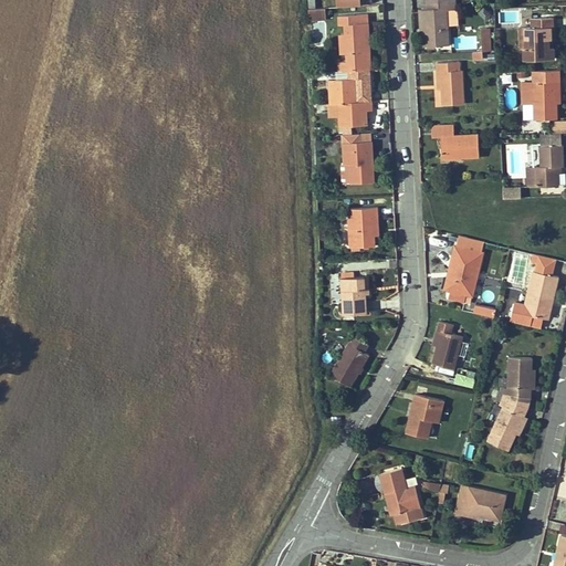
[(448,25),(447,10),(456,9),(454,0),(427,0),(428,9),(423,9),(425,46),(449,44),(448,25)]
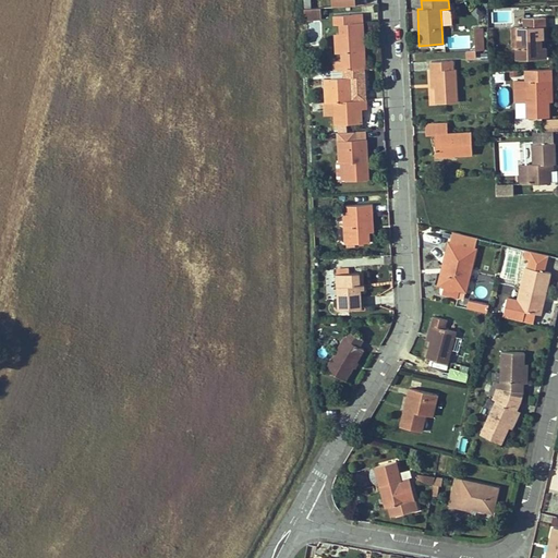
[(322,16),(322,8),(304,8),(305,16),(322,16)]
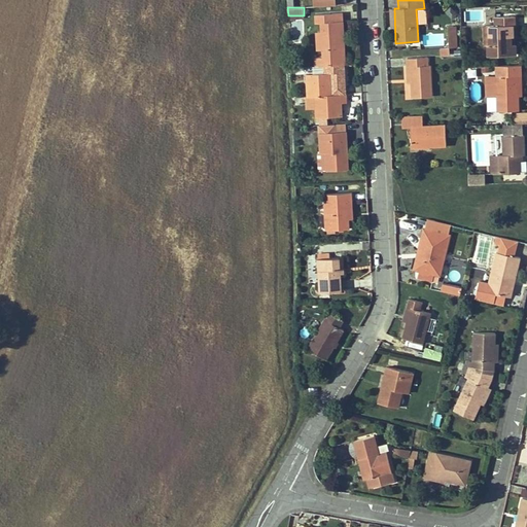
[(427,23),(426,8),(424,8),(416,9),(417,24),(427,23)]
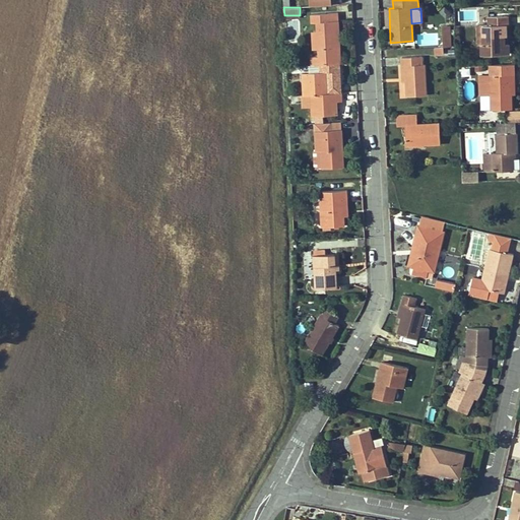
[(340,63),(338,12),(312,14),(312,22),(317,22),(317,31),(318,49),(319,56),(311,57),(312,65),(319,65),(339,63),(340,63)]
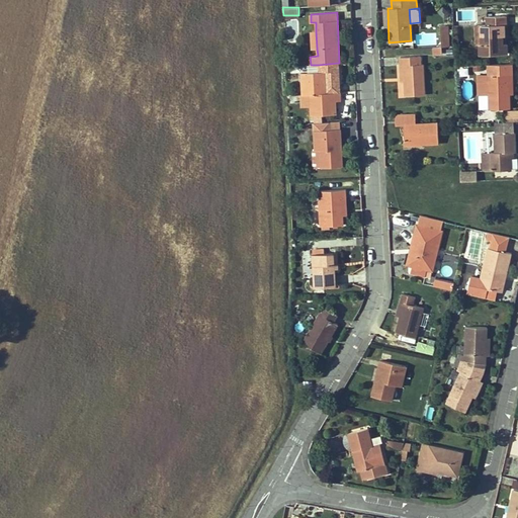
[(506,54),(506,35),(504,36),(502,36),(502,25),(504,25),(504,16),(487,16),(487,24),(484,24),(484,45),(481,45),(481,54),(506,54)]
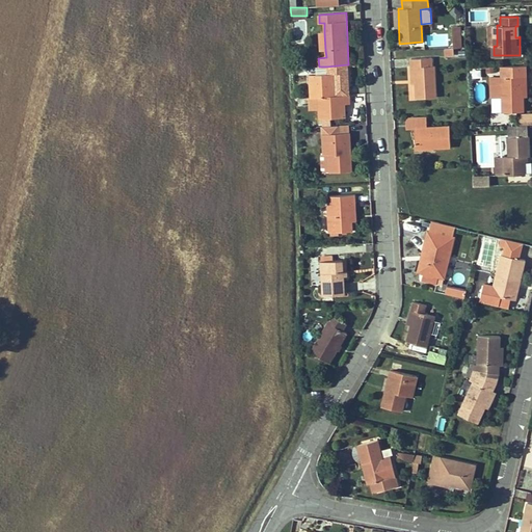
[(436,98),(434,65),(432,65),(431,57),(411,58),(411,68),(415,68),(417,99),(436,98)]
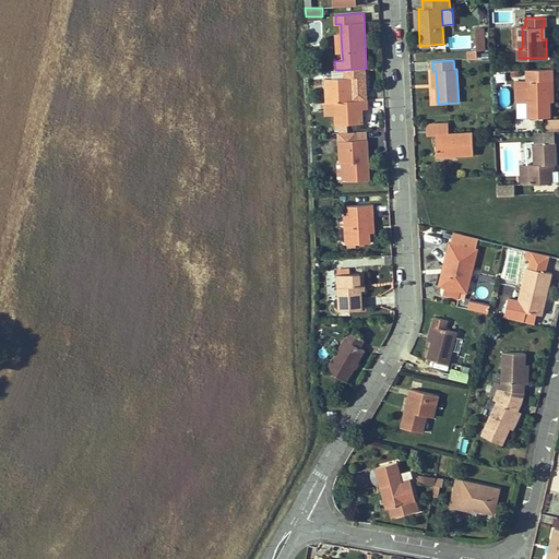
[(365,68),(343,70),(343,78),(353,76),(353,92),(358,91),(359,99),(367,99),(365,68)]
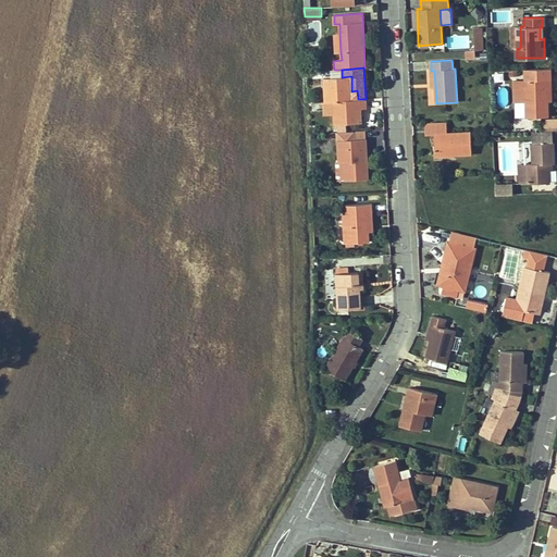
[(548,101),(547,88),(552,87),(551,69),(524,70),(524,81),(525,101),(525,118),(548,116),(548,101)]
